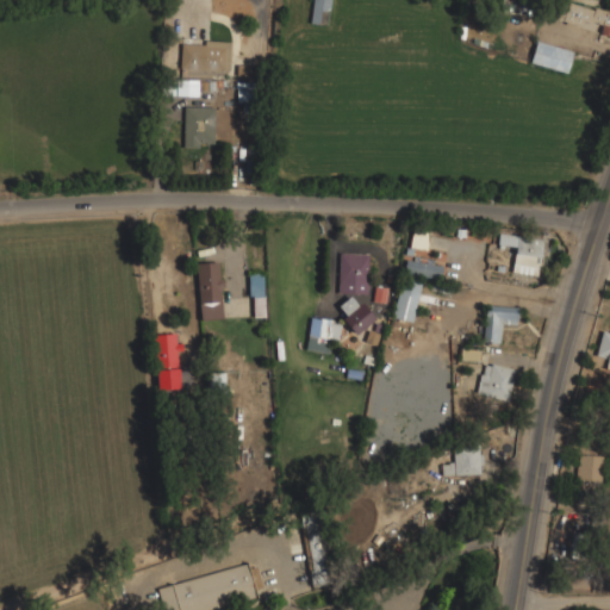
[(556,19),(597,31),(597,32),(609,36),(609,14),(562,0),(556,19)]
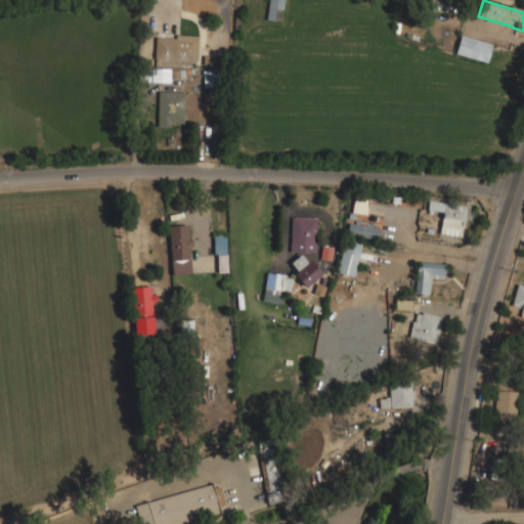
[(491,43),(460,35),(455,52),(487,60),(491,43)]
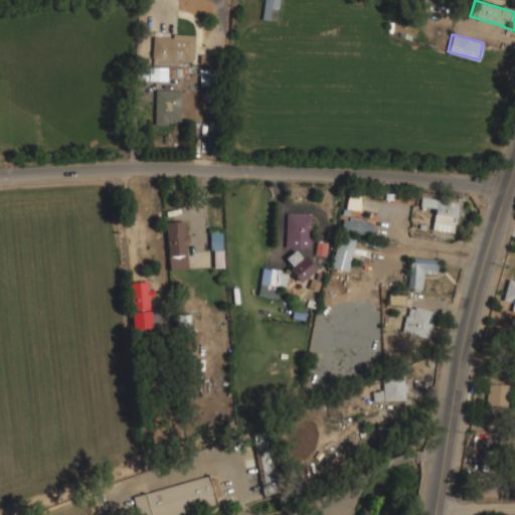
[(193,59),(194,36),(152,35),(152,57),(193,59)]
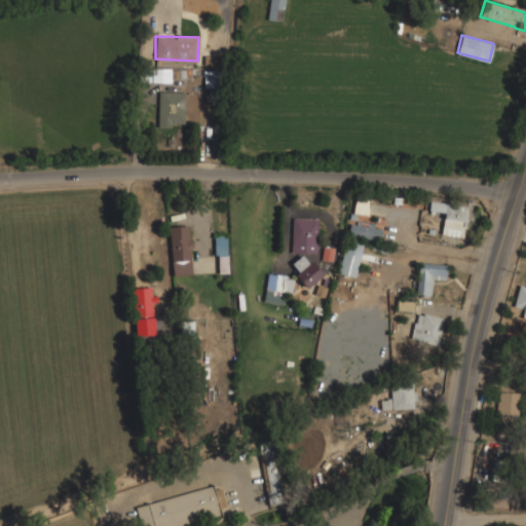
[(157,126),(172,127),(173,123),(184,123),(184,92),(158,92),(157,126)]
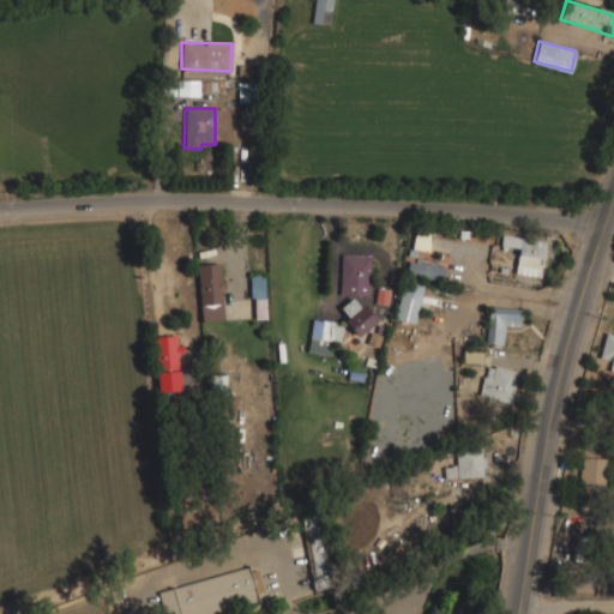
[(428,252),(431,235),(414,232),(411,250),(428,252)]
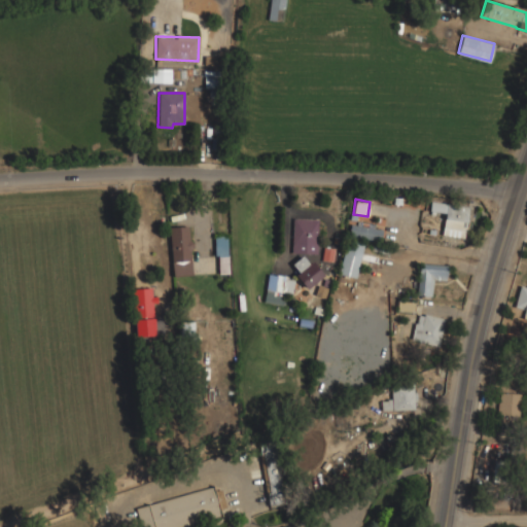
[(464,239),(469,207),(429,201),(428,211),(444,213),(441,235),(464,239)]
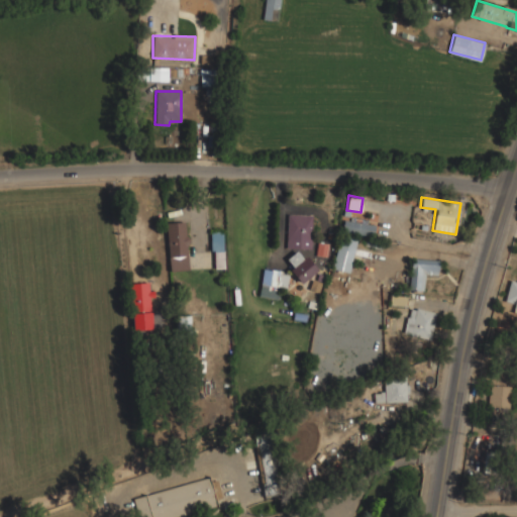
[(311,214),(286,214),(286,249),(311,249),(311,214)]
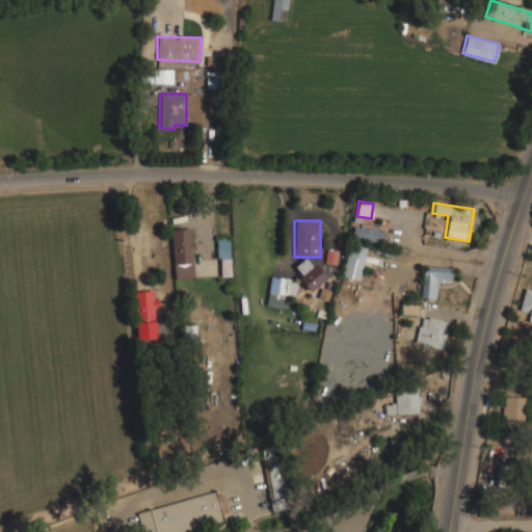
[(350,238),(382,243),(384,231),(352,225),(350,238)]
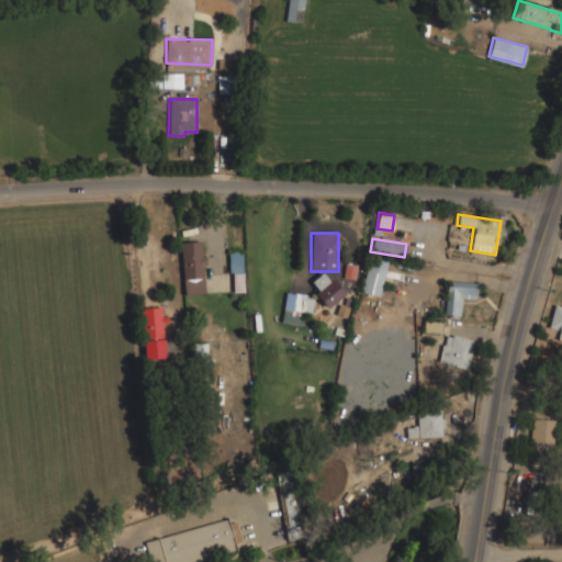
[(202,294),(202,240),(181,240),(181,294),(202,294)]
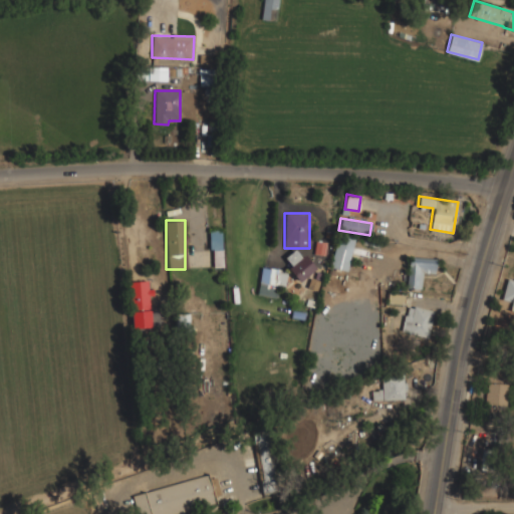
[(222,230),(209,230),(209,266),(222,266),(222,230)]
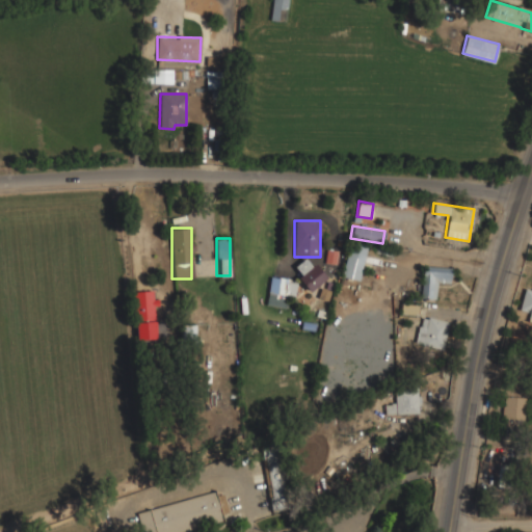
[(364,280),(365,243),(345,243),(344,280),(364,280)]
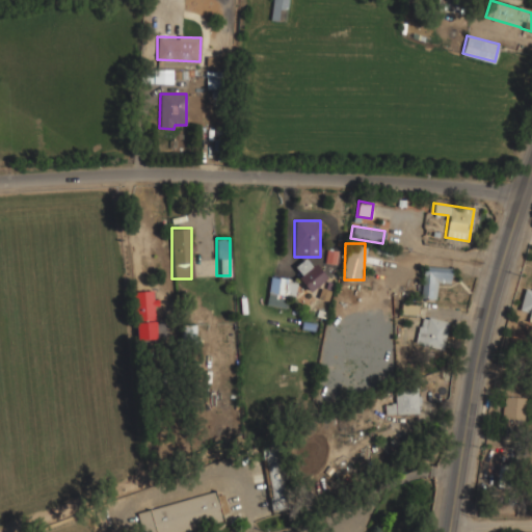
[(325,278),(307,257),(294,266),(301,274),(297,277),(310,292),(325,278)]
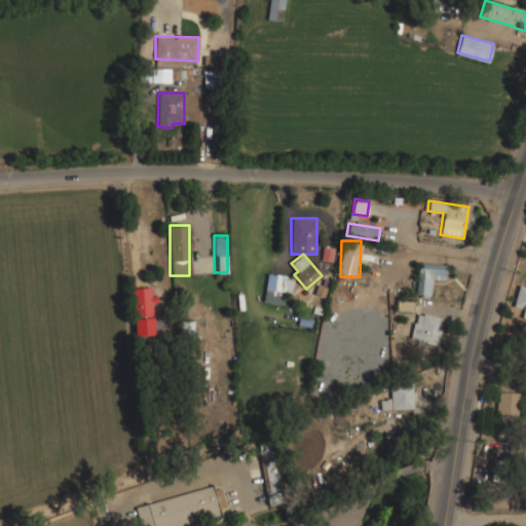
[(445,264),(417,262),(415,295),(431,296),(433,280),(444,280),(445,264)]
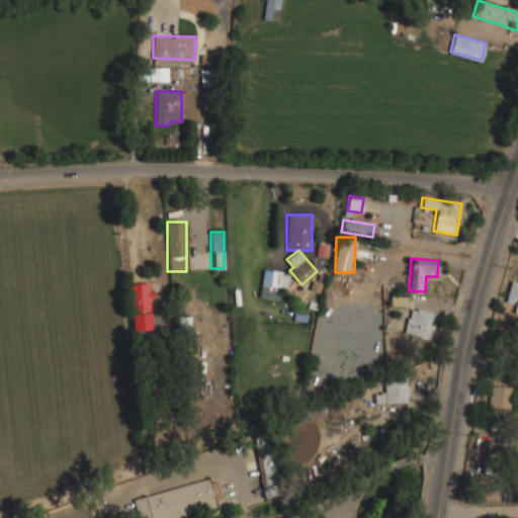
[(278,299),(281,271),(262,268),(258,296),(278,299)]
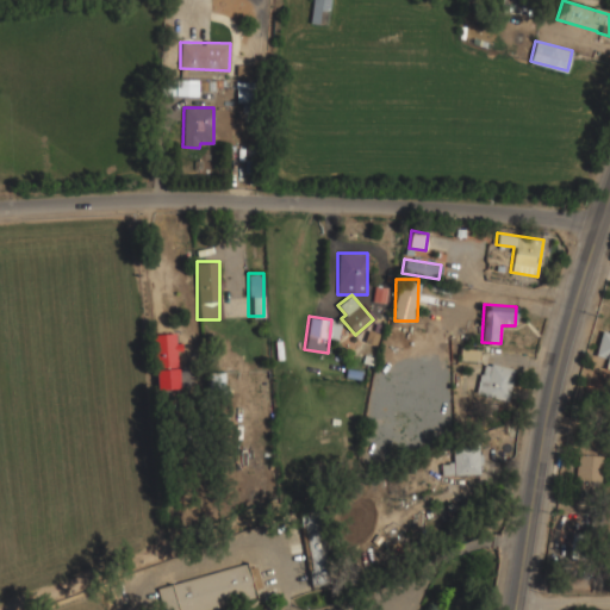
[(595,355),(609,359),(609,332),(602,330),(595,355)]
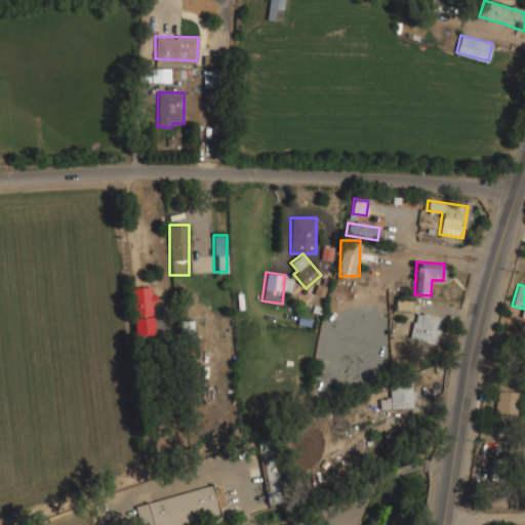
[(151,295),(150,286),(130,288),(134,320),(155,318),(152,295),(151,295)]
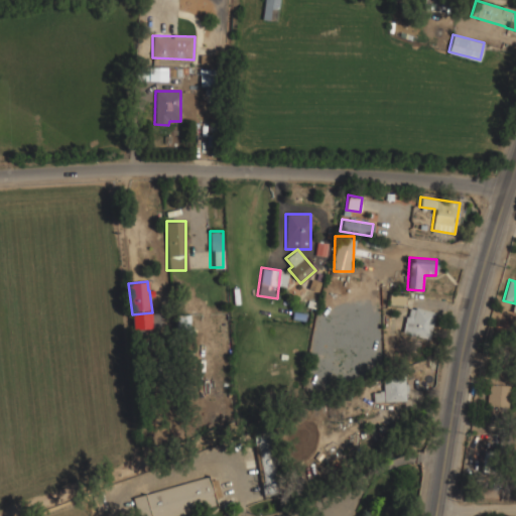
[(388,296),(390,304),(403,302),(402,293),(388,296)]
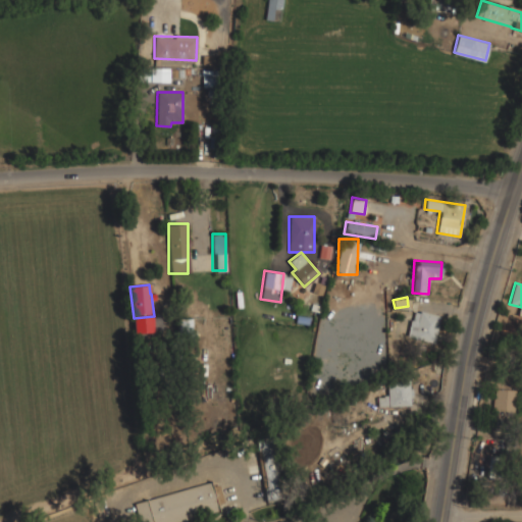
[(406,336),(433,343),(440,316),(413,309),(406,336)]
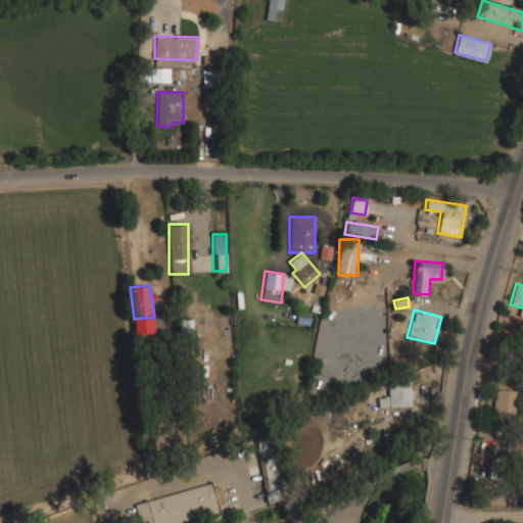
[(377,407),(412,407),(412,382),(388,382),(388,397),(377,397),(377,407)]
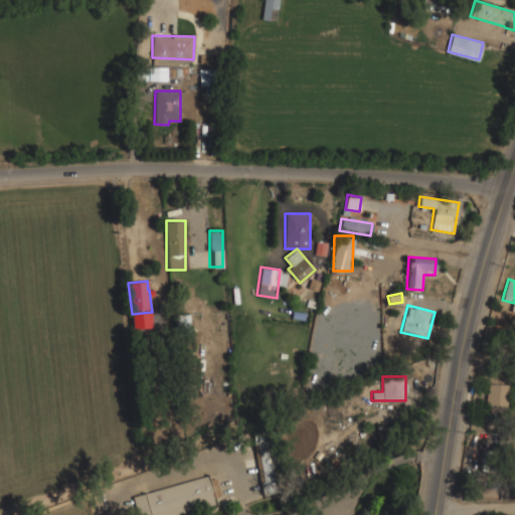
[(508,384),(487,383),(486,404),(508,405),(508,384)]
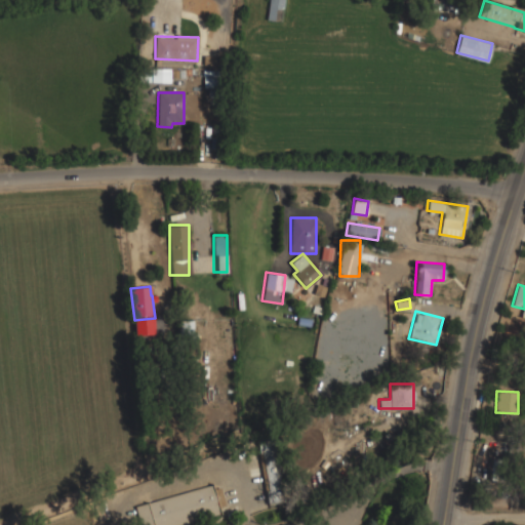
[(257,442),(275,439),(284,501),(266,505),(257,442)]
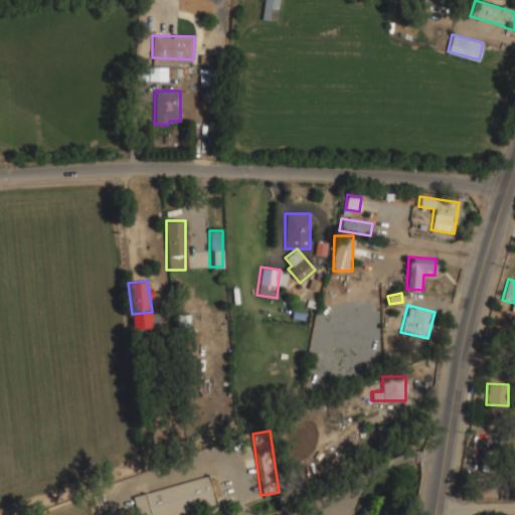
[(126,496),(130,514),(177,514),(215,506),(208,476),(126,496)]
